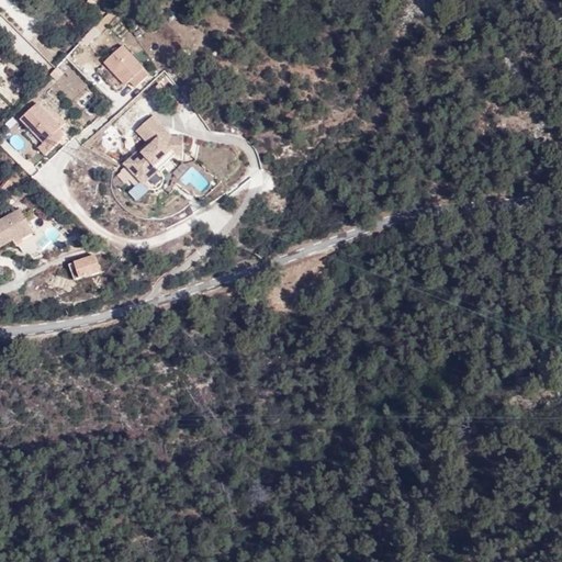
[(109,67),(101,75),(115,89),(126,78),(135,87),(150,71),(121,43),(102,62),(109,67)]
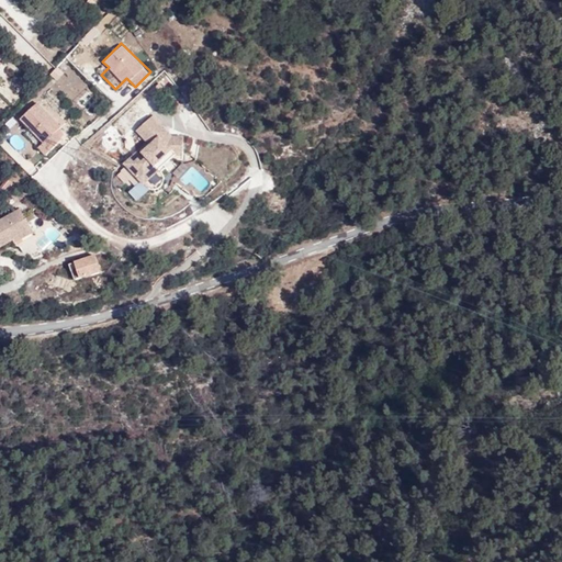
[(19,117),(42,141),(36,146),(45,154),(67,132),(35,101),(19,117)]
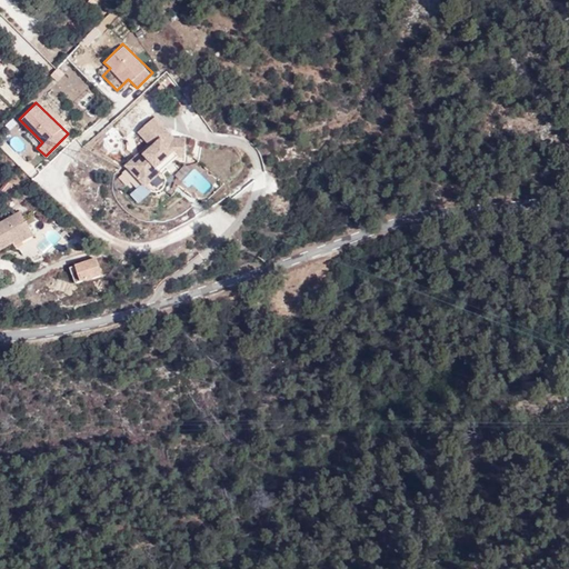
[(159,156),(176,140),(188,141),(189,127),(177,126),(168,117),(167,118),(156,106),(141,119),(152,131),(129,153),(146,171),(160,157),(159,156)]
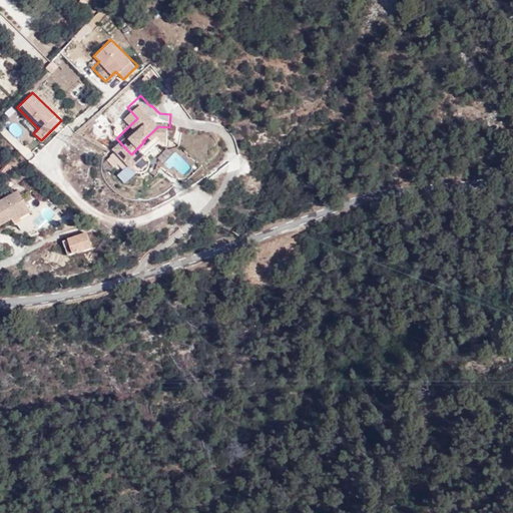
[(144,141),(131,154),(134,158),(162,132),(169,131),(169,127),(158,126),(143,140),(144,141)]
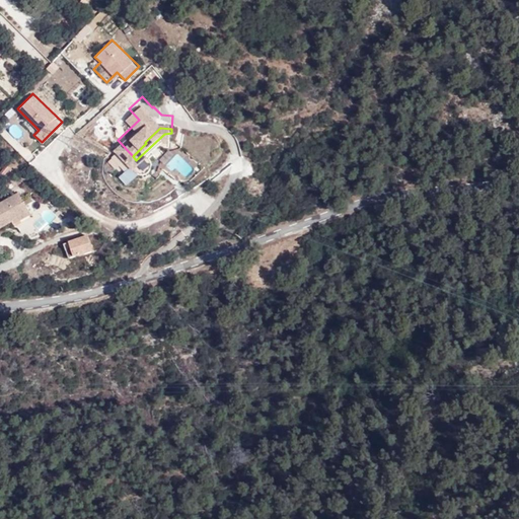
[(116,153),(110,157),(125,171),(129,166),(116,153)]
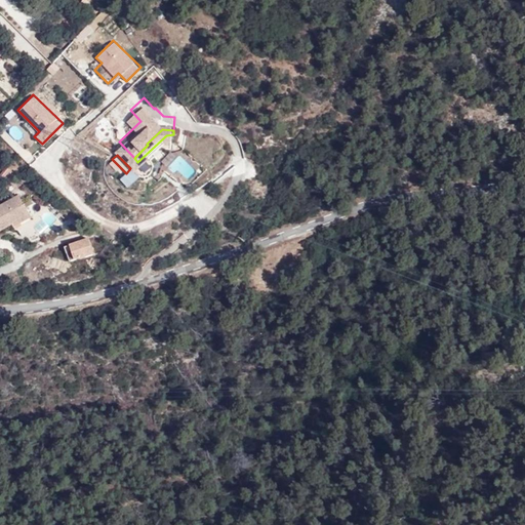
[(127,185),(137,176),(132,169),(121,177),(127,185)]
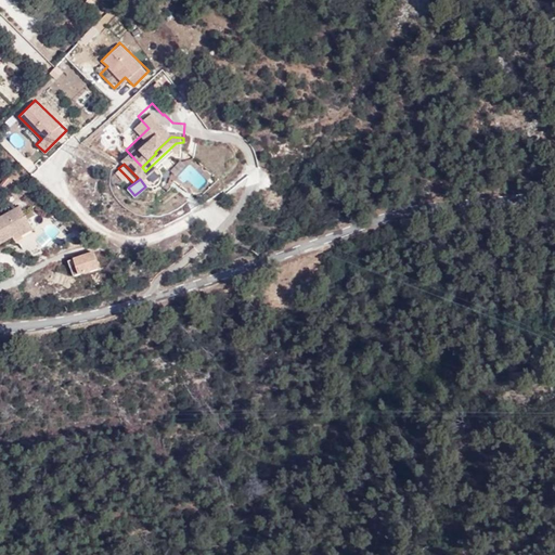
[(0,232),(13,223),(30,211),(21,193),(3,204),(0,201),(0,232)]
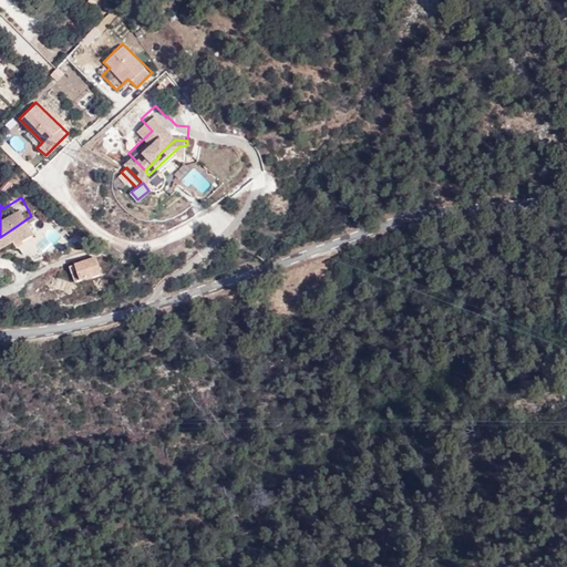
[(35,223),(31,216),(13,228),(17,234),(35,223)]
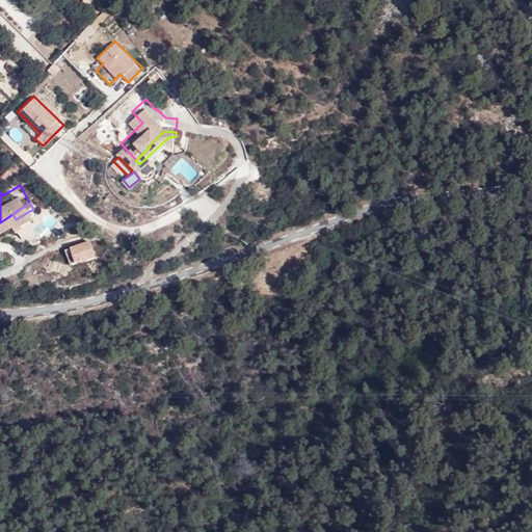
[(89,239),(70,244),(75,262),(95,256),(89,239)]
